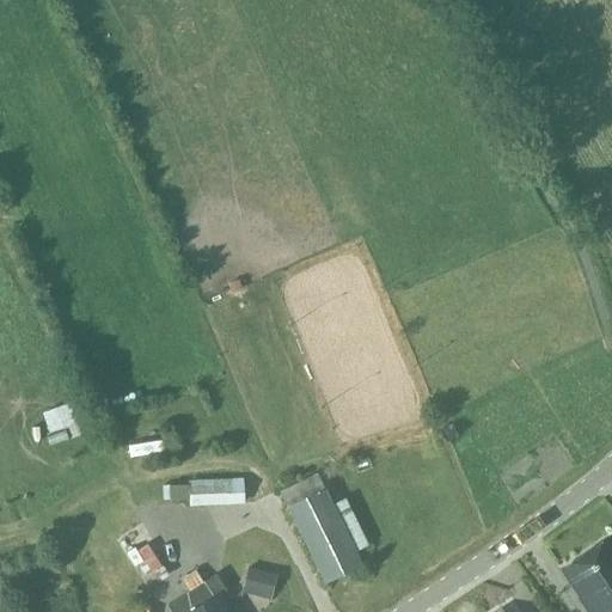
[(46,430),(73,422),(67,402),(40,409),(46,430)]
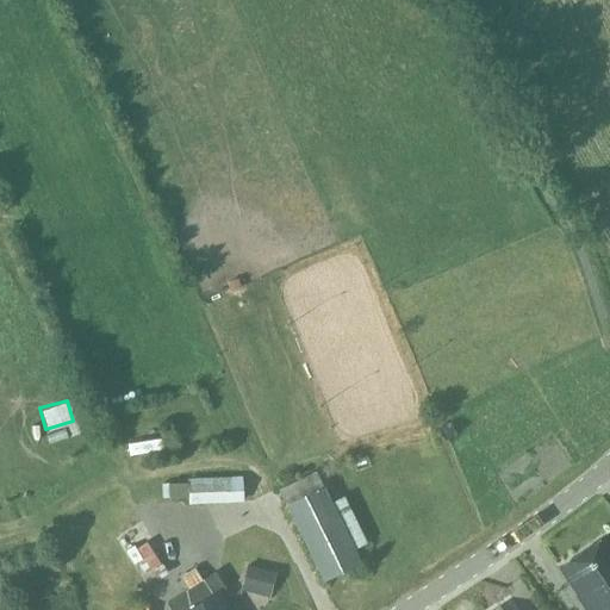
[(162,453),(161,437),(126,439),(128,454),(162,453)]
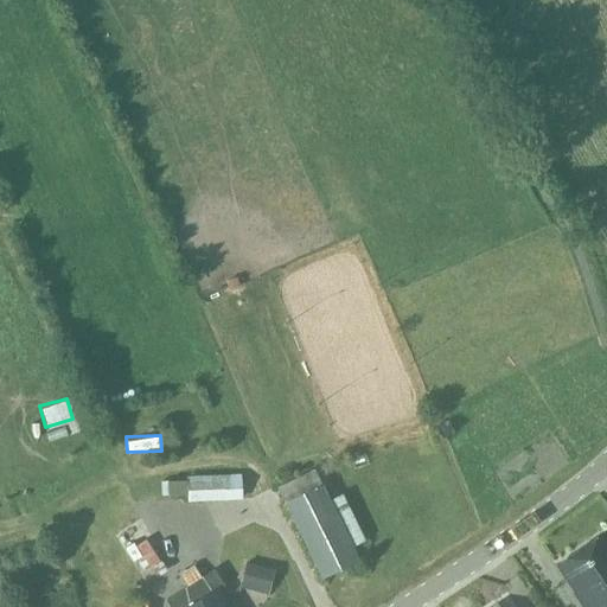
[(343,494),(330,500),(323,484),(315,470),(276,489),(285,503),(321,580),(359,561),(352,548),(365,542),(343,494)]
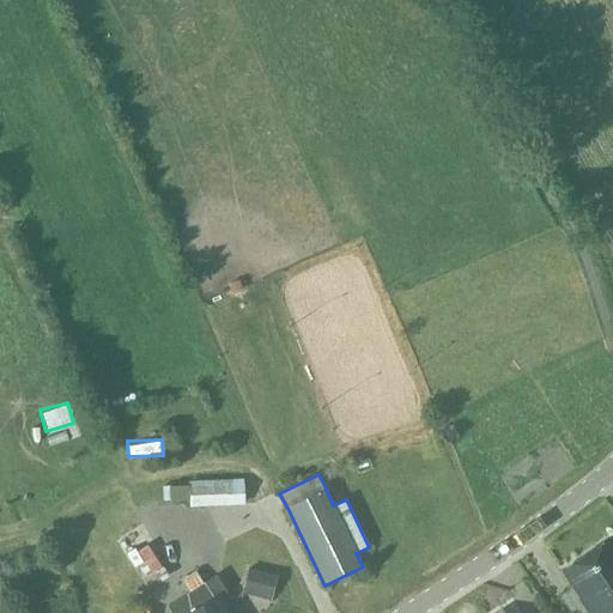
[(190,508),(246,505),(244,478),(189,481),(190,508)]
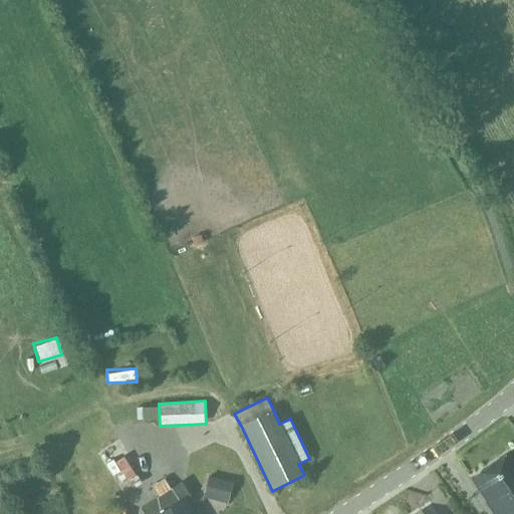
[(103,418),(70,435),(67,430),(52,438),(83,497),(133,471),(103,418)]
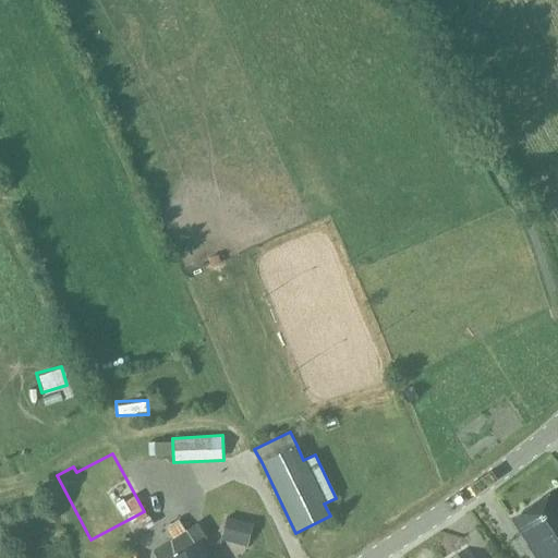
[(557,557),(557,500),(553,493),(512,520),(532,547),(530,548),(536,557),(557,557)]
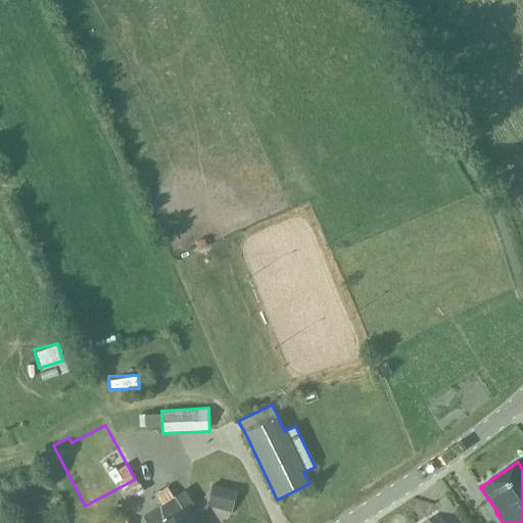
[(211,486),(208,502),(232,508),(236,491),(211,486)]
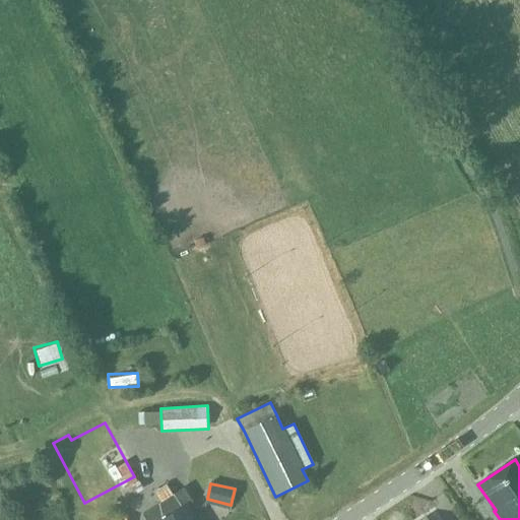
[(144,519),(194,519),(186,507),(190,504),(181,491),(141,515),(144,519)]
